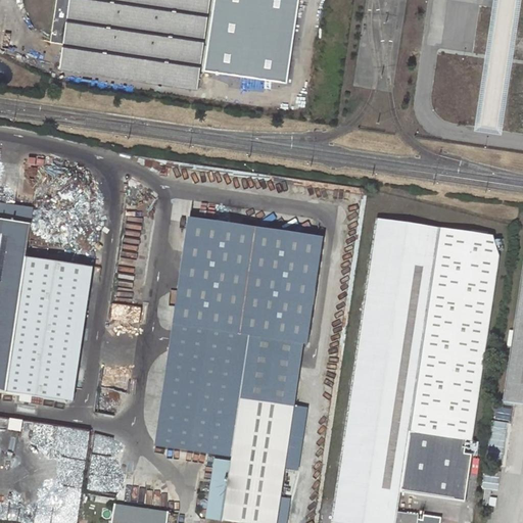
[(56,0),(50,42),(63,44),(60,69),(198,90),(210,0),(56,0)]
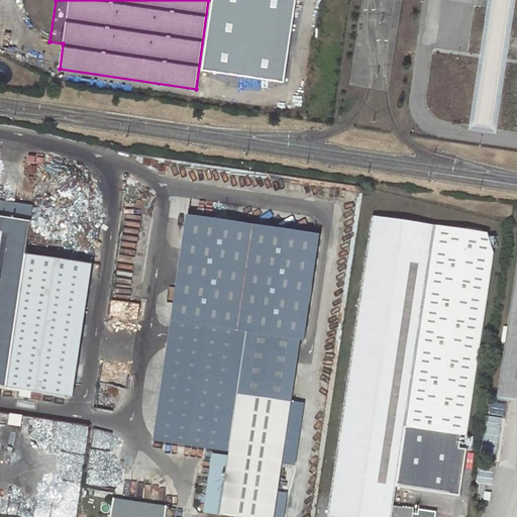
[(424,0),(418,46),(475,55),(483,0),(424,0)]
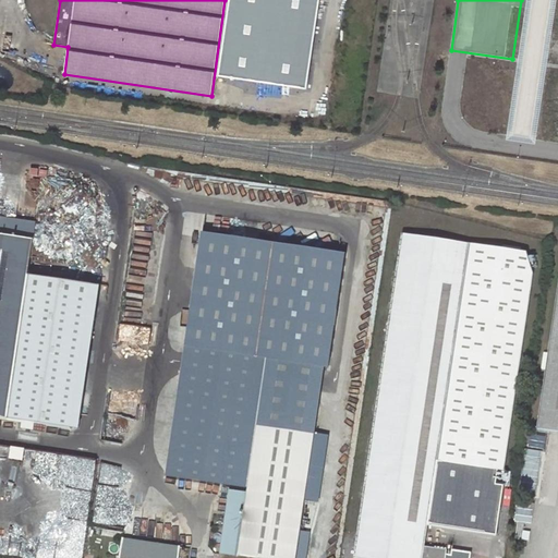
[(528,0),(526,8),(519,59),(519,62),(508,135),(508,138),(536,143),(536,141),(547,69),(548,64),(557,0),(528,0)]
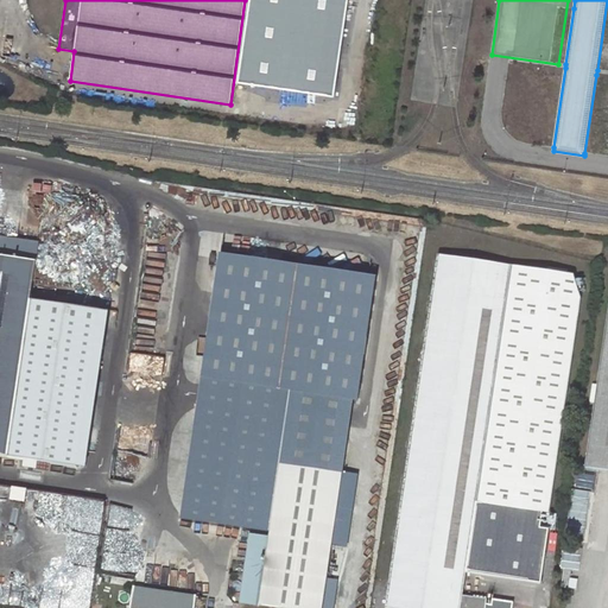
[(77,468),(100,312),(31,302),(39,244),(0,238),(0,456),(25,460),(24,467),(35,469),(36,462),(77,468)]
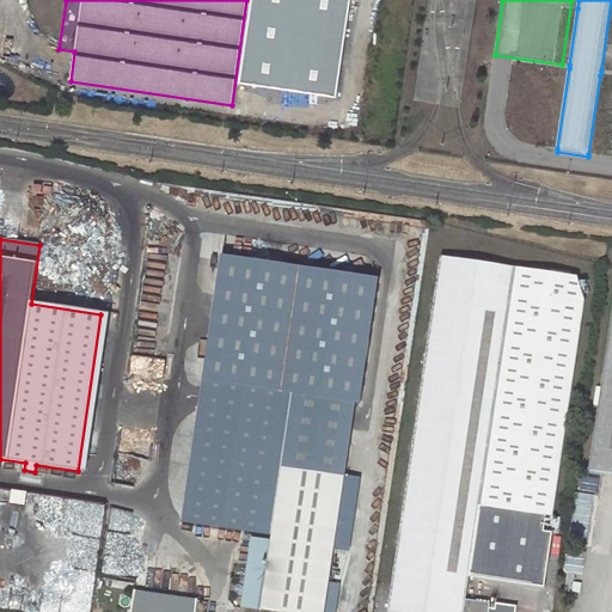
[(577,276),(441,256),(387,611),(515,611),(516,606),(495,604),(494,609),(489,609),(490,603),(466,599),(479,506),(554,516),(585,300),(577,276)]
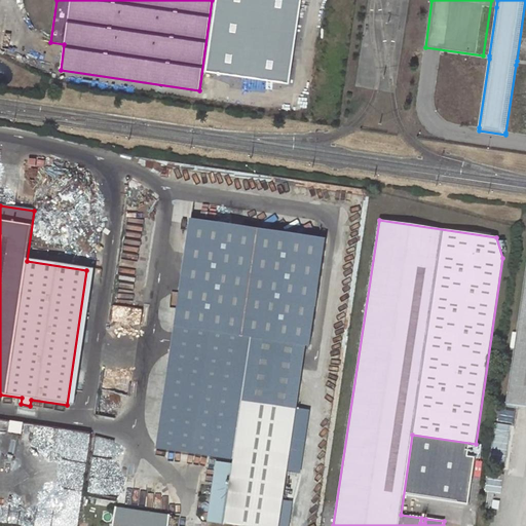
[(153,452),(218,463),(232,465),(241,401),(297,409),(324,242),(187,223),(153,452)]
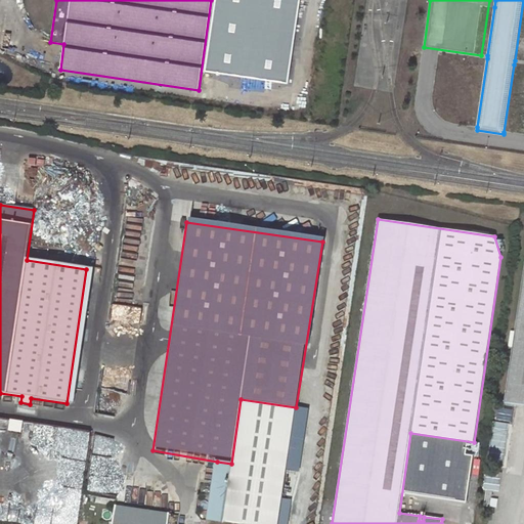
[(523,270),(505,404),(523,406),(523,270)]
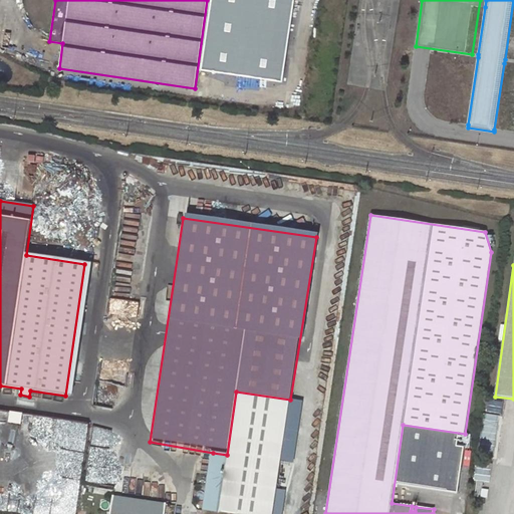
[(213,453),(205,509),(237,513),(272,513),(290,400),(236,392),(227,455),(213,453)]
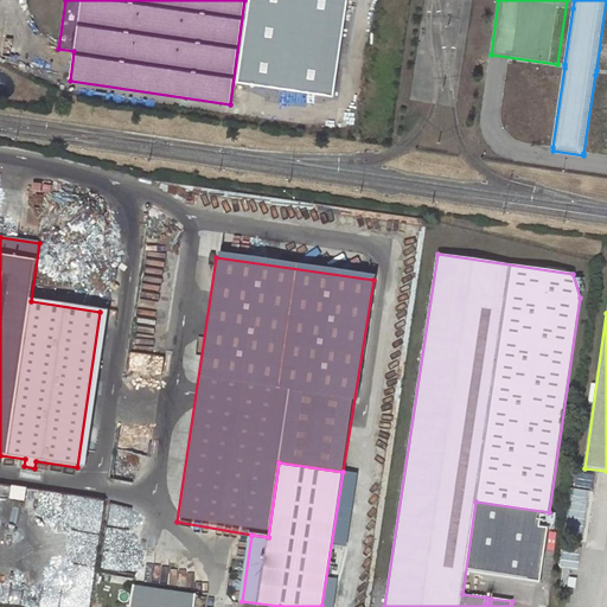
[(14,499),(29,500),(31,489),(17,486),(14,499)]
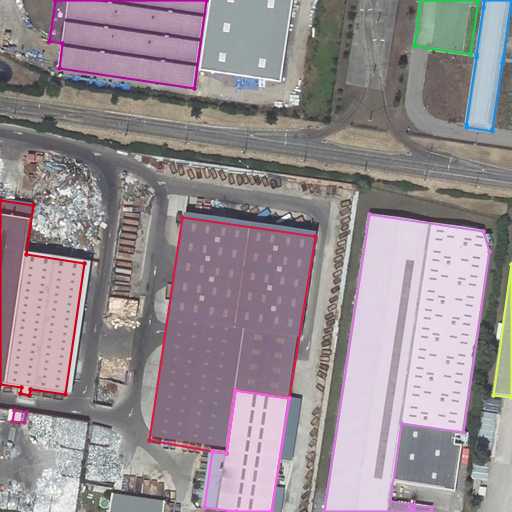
[(163,511),(165,501),(112,493),(109,511),(163,511)]
